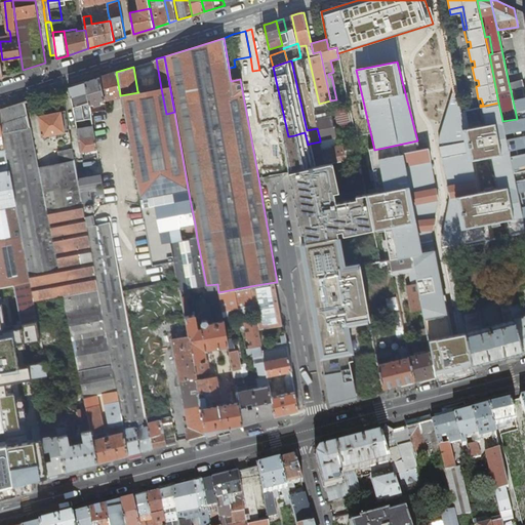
[(109,74),(114,98),(121,97),(120,95),(116,72),(112,73),(109,74)]
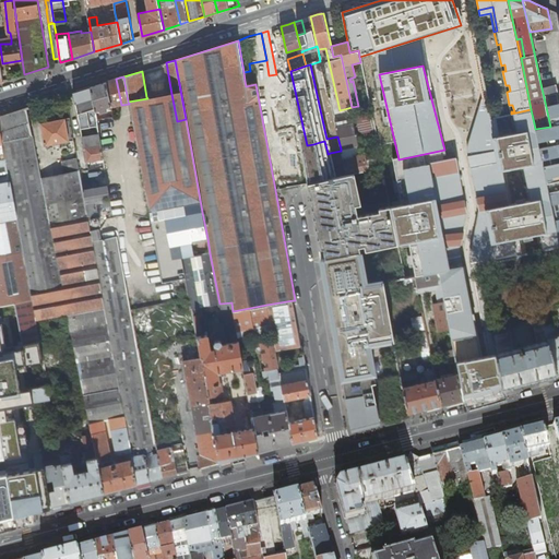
[(121,105),(116,79),(106,82),(111,107),(121,105)]
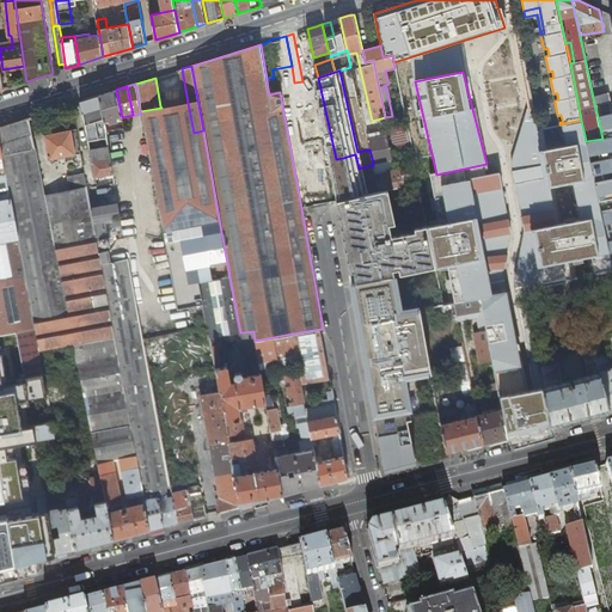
[(116,118),(122,117),(116,90),(111,92),(99,96),(104,122),(109,121),(110,123),(117,122),(116,118)]
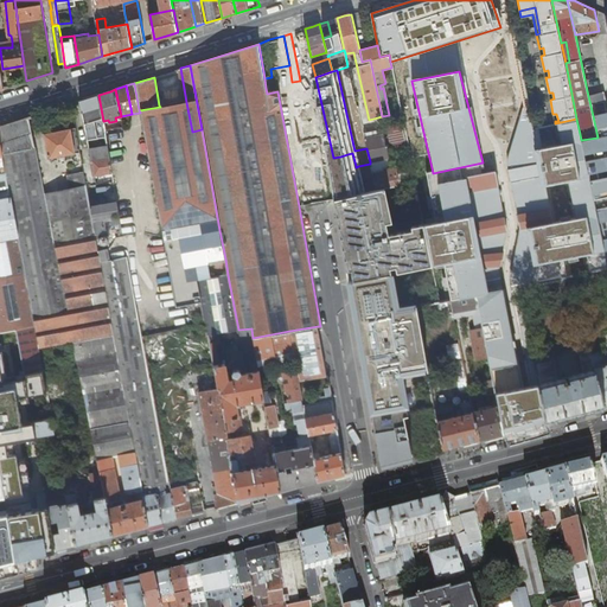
[(308,128),(314,127),(310,101),(295,103),(295,98),(298,97),(296,89),(294,90),(293,89),(278,91),(299,206),(321,202),(315,167),(313,167),(307,136),(302,138),(300,125),(307,122),(308,128)]
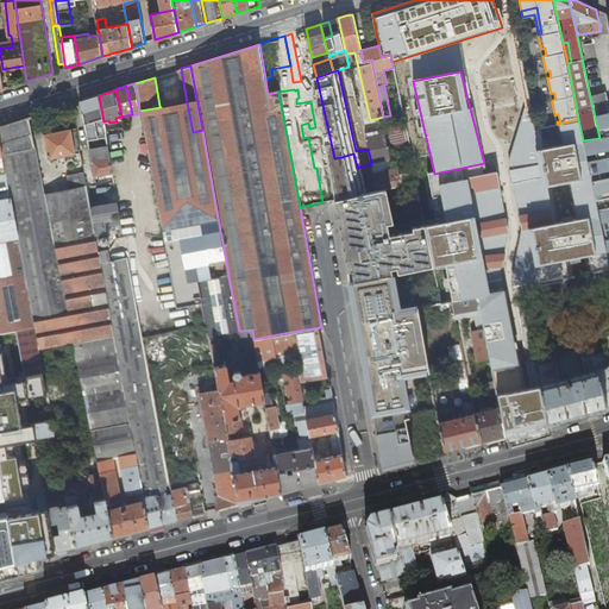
[(606,94),(590,96),(592,106),(607,104),(606,94)]
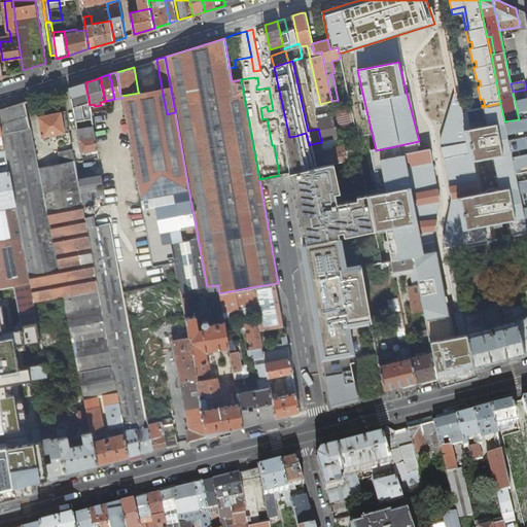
[(77,130),(93,127),(91,113),(90,105),(85,82),(82,83),(74,85),(69,88),(77,130)]
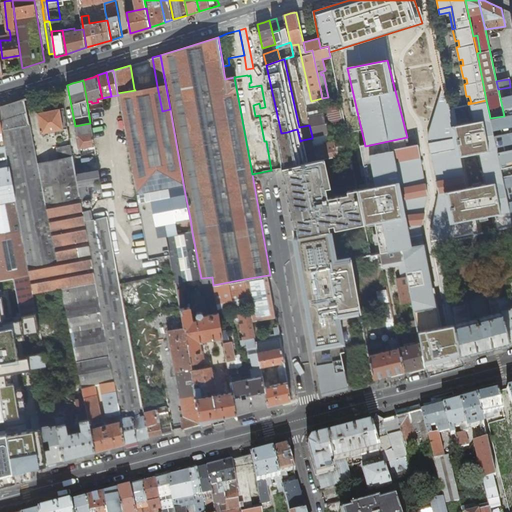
[(442,84),(429,129),(428,145),(438,192),(431,224),(431,242),(478,235),(476,220),(495,216),(498,231),(511,227),(511,220),(495,141),(490,118),(489,113),(486,100),(468,104),(449,109),(442,84)]
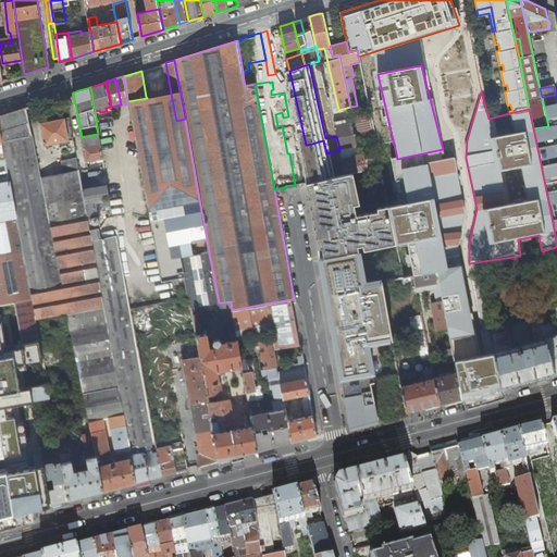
[(201,211),(185,119),(176,121),(171,94),(146,97),(147,98),(127,101),(128,103),(150,220),(164,218),(201,211)]
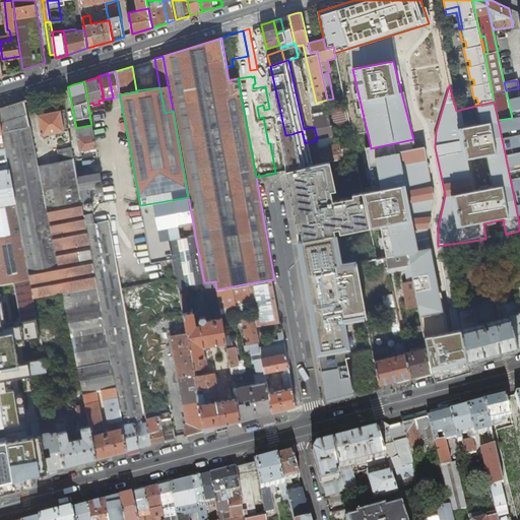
[(304,129),(314,127),(313,118),(312,118),(311,114),(307,95),(303,96),(308,120),(306,120),(307,124),(303,125),(304,129)]
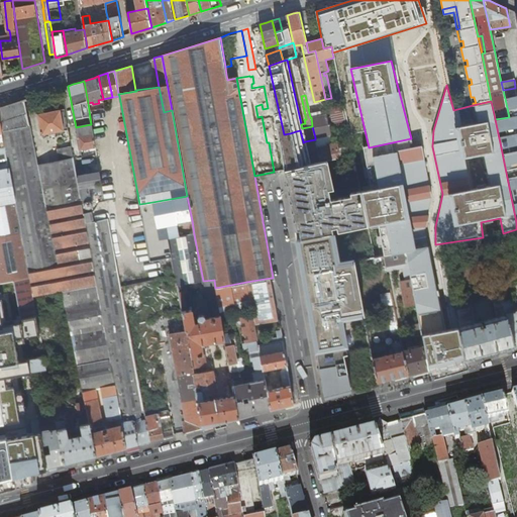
[(516,95),(505,99),(509,117),(495,119),(500,142),(516,222),(516,95)]
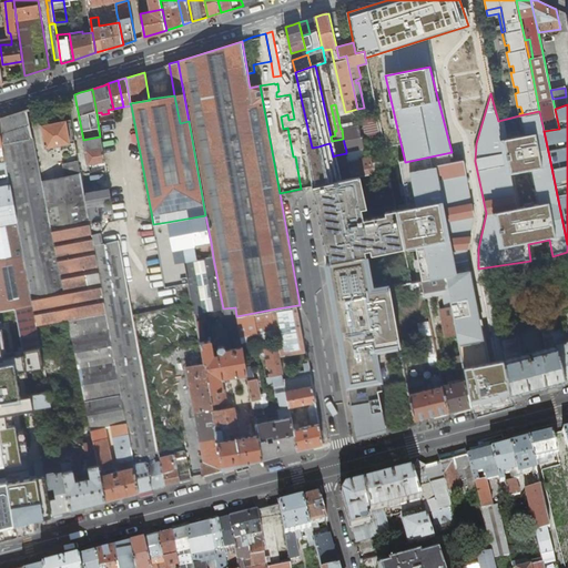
[(12,137),(31,132),(27,109),(8,115),(12,137)]
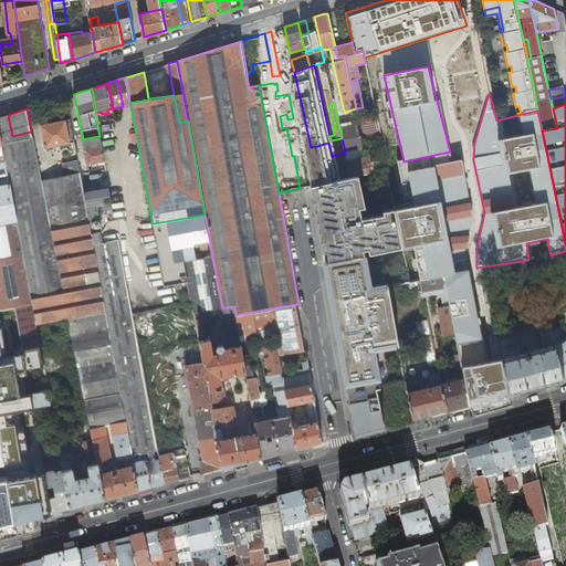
[(366,140),(380,138),(375,113),(360,116),(366,140)]
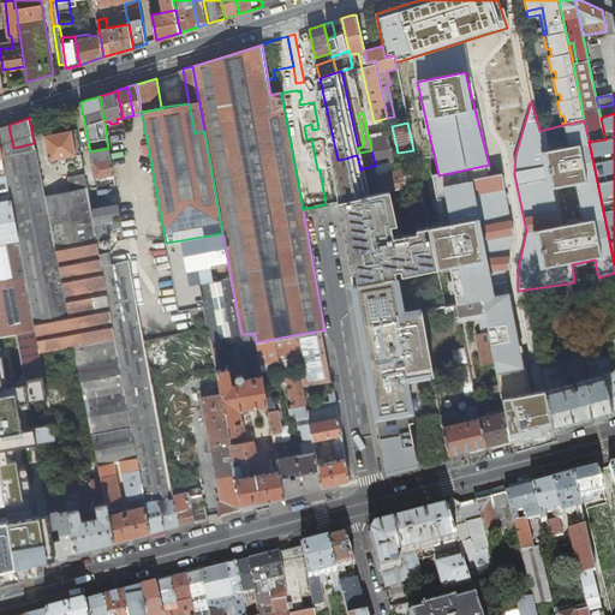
[(311,138),(315,138),(312,130),(311,124),(304,126),(306,139),(311,138)]
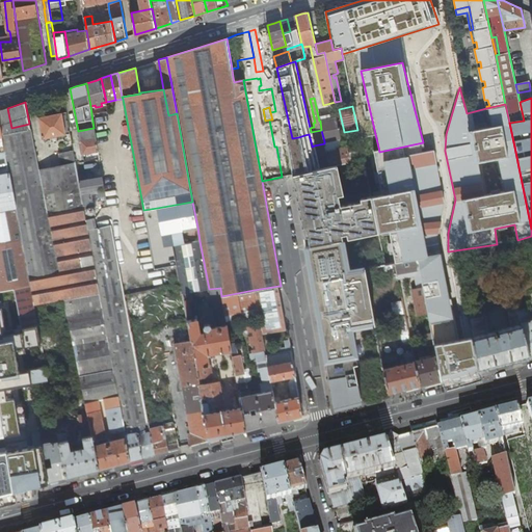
[(0,124),(1,130),(11,128),(7,108),(0,110),(0,124)]
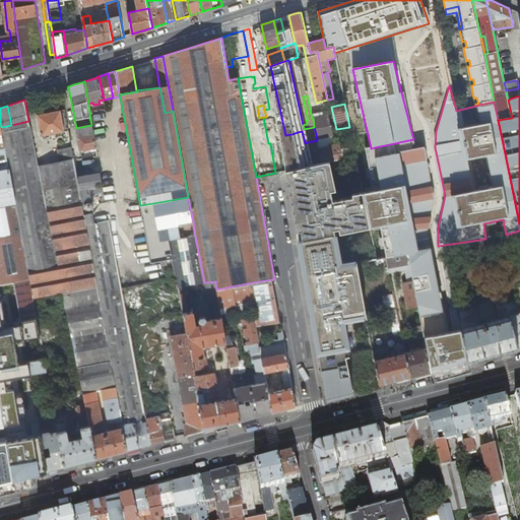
[(68,130),(69,130),(65,110),(38,115),(42,135),(61,132),(68,130)]
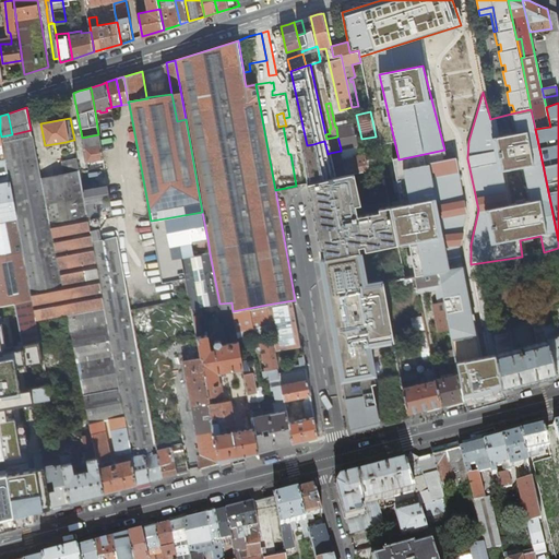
[(348,119),(334,122),(335,127),(336,127),(337,137),(341,149),(358,145),(354,123),(348,125),(348,119)]
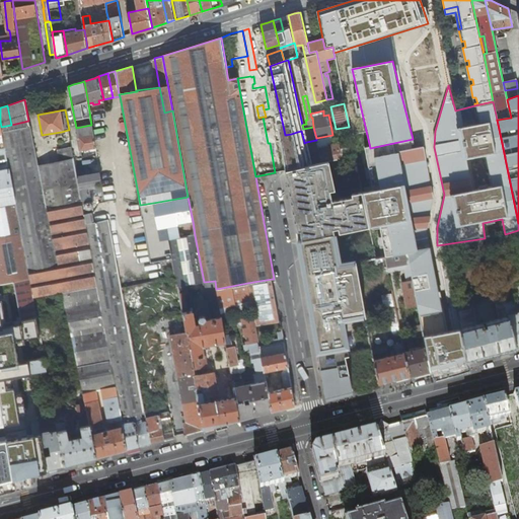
[(74,160),(60,162),(39,166),(58,265),(28,270),(7,159),(1,127),(0,121),(0,208),(5,238),(0,239),(0,284),(14,282),(21,319),(36,317),(33,298),(63,292),(97,286),(86,224),(84,214),(81,201),(77,176),(74,160)]
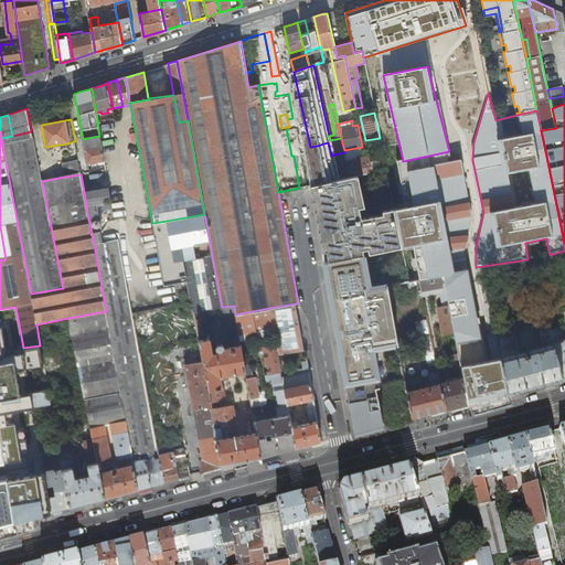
[(8,173),(40,168),(32,131),(31,131),(12,136),(1,138),(8,173)]
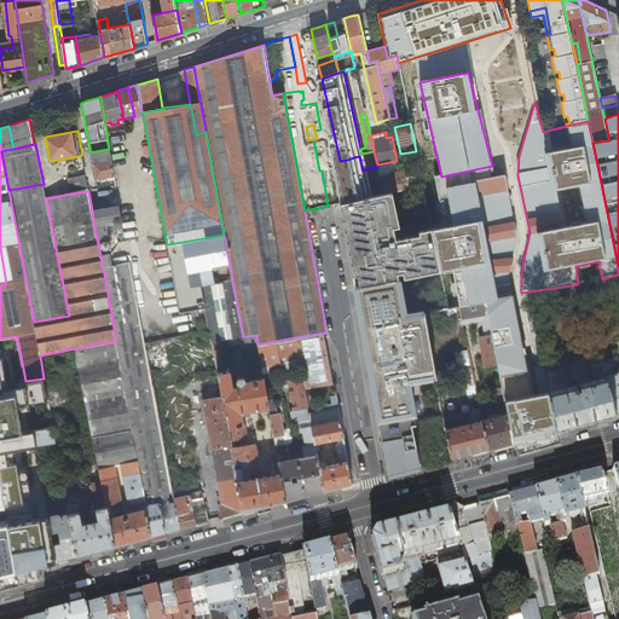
[(97,179),(114,175),(109,149),(91,152),(93,165),(94,165),(97,179)]
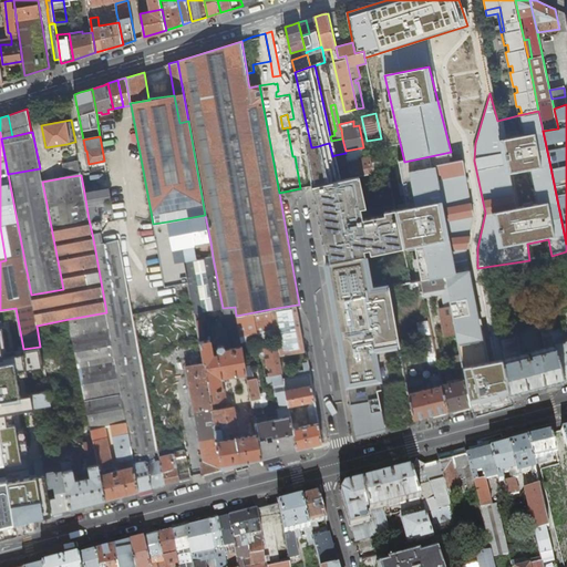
[(75,152),(74,142),(66,144),(69,153),(75,152)]
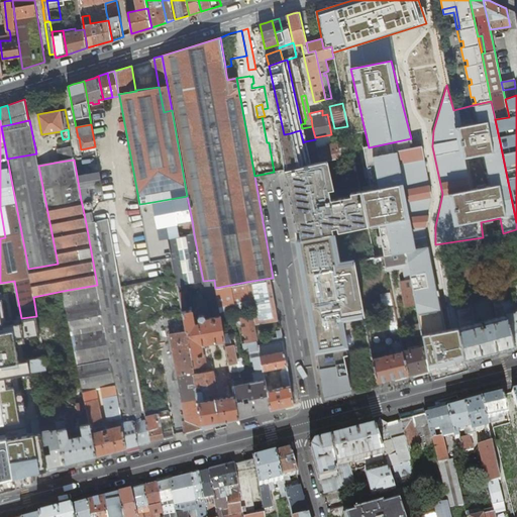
[(415,307),(417,316),(440,311),(429,247),(426,228),(432,199),(423,146),(410,148),(409,143),(412,143),(411,138),(369,147),(363,147),(367,167),(375,167),(378,189),(362,193),(368,226),(378,226),(386,273),(402,270),(405,280),(400,281),(405,309),(415,307)]
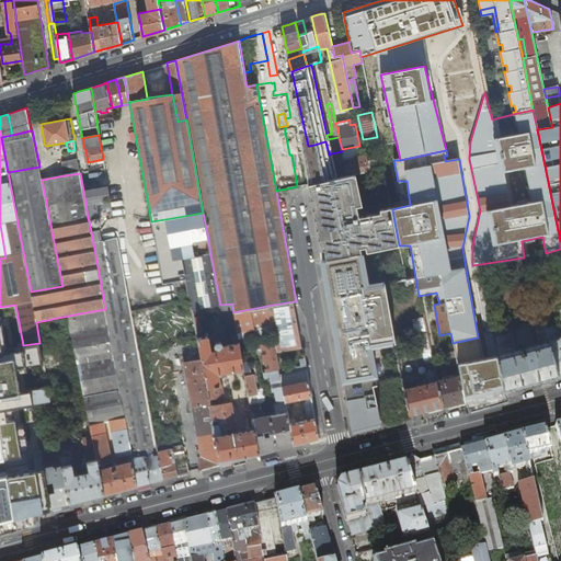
[(331,153),(336,179),(347,175),(342,151),(331,153)]
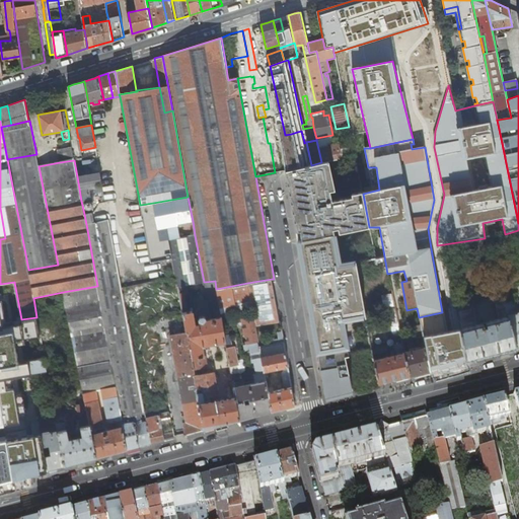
[(275,142),(270,143),(275,172),(280,171),(275,142)]
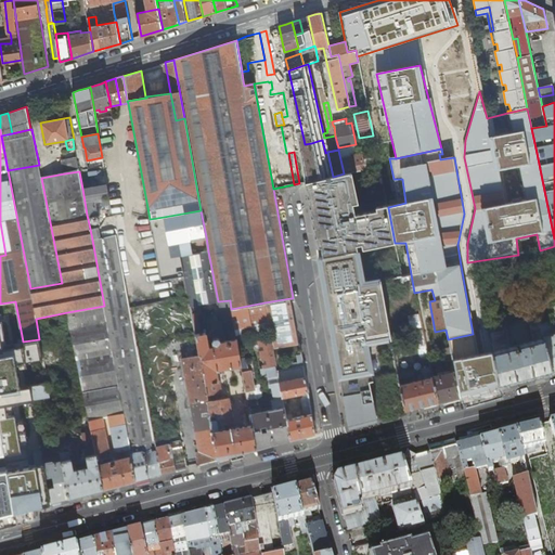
[(343,157),(346,173),(352,172),(366,169),(363,153),(343,157)]
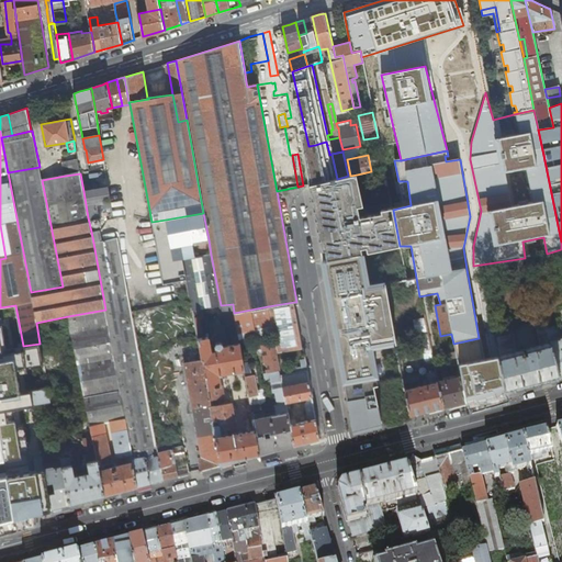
[(65,176),(80,173),(78,158),(63,161),(65,176)]
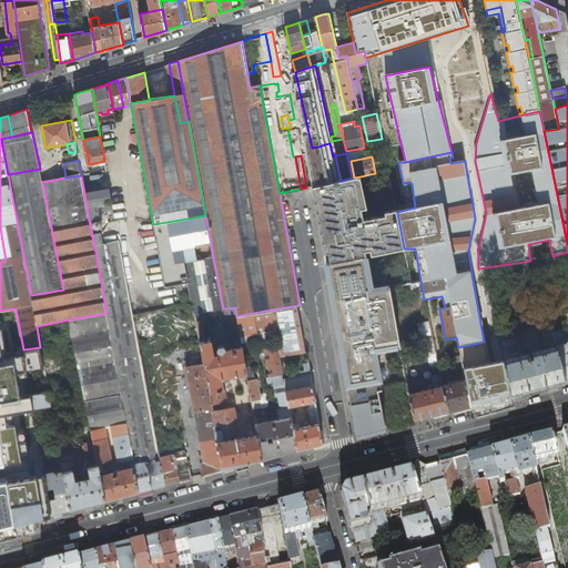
[(40,169),(8,174),(31,295),(63,290),(42,182),(40,169)]
